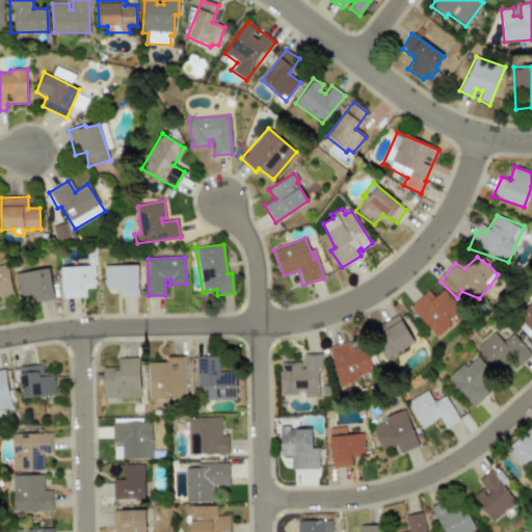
[(0,295),(11,294),(8,263),(0,263),(0,295)]
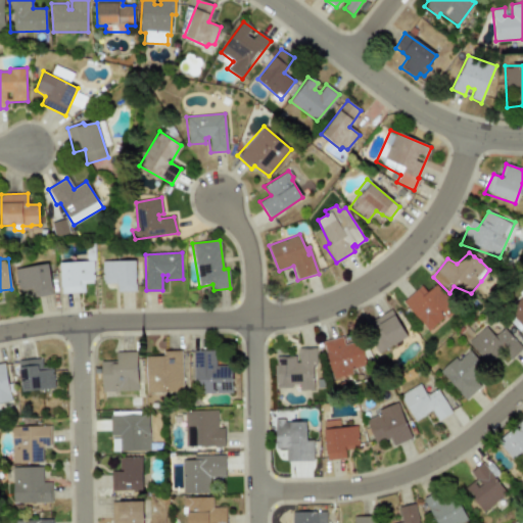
[(59,263),(92,260),(93,282),(84,284),(85,292),(61,293),(59,263)]
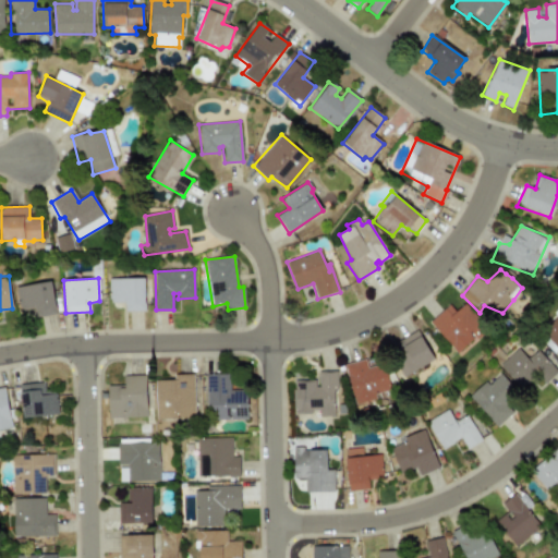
[(108,279),(144,278),(144,311),(125,312),(124,302),(109,303),(108,279)]
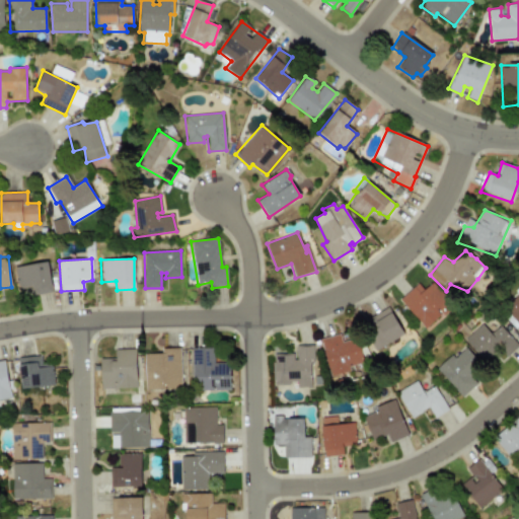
[(14,267),(47,262),(53,291),(33,295),(33,287),(18,289),(14,267)]
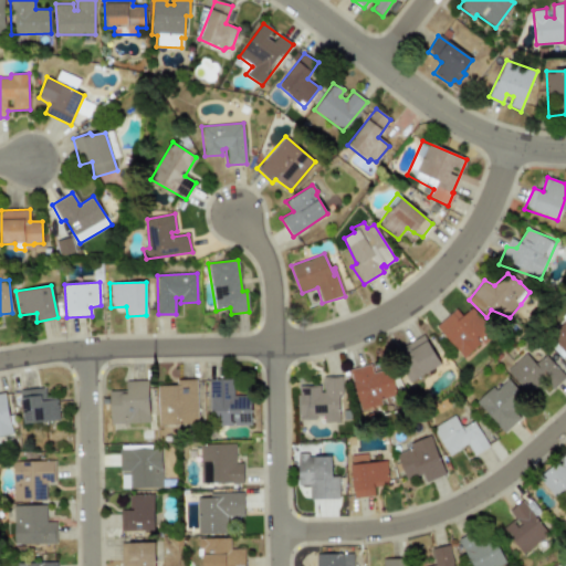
[(454,311),(461,316),(472,310),(492,333),(464,358),(432,327),(454,311)]
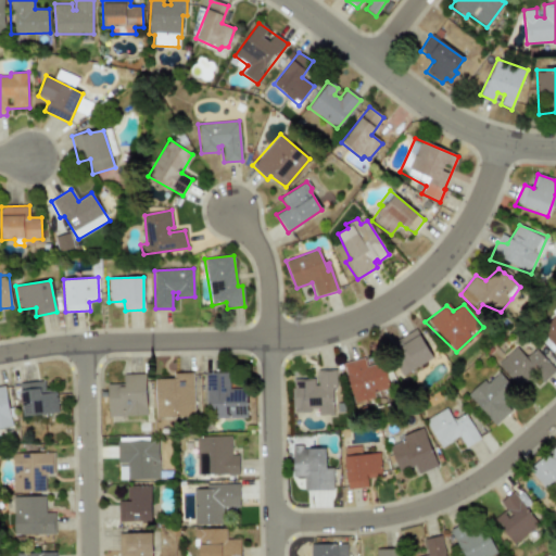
[(555,350),(555,313),(539,329),(550,340),(545,344),(551,351),(554,348),(555,350)]
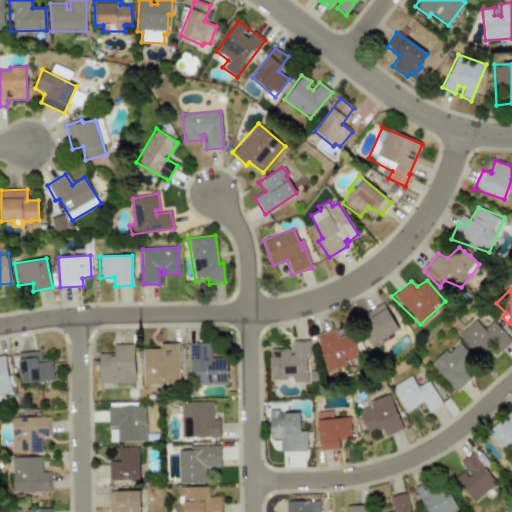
[(382,303),(398,330),(370,346),(356,316),(382,303)]
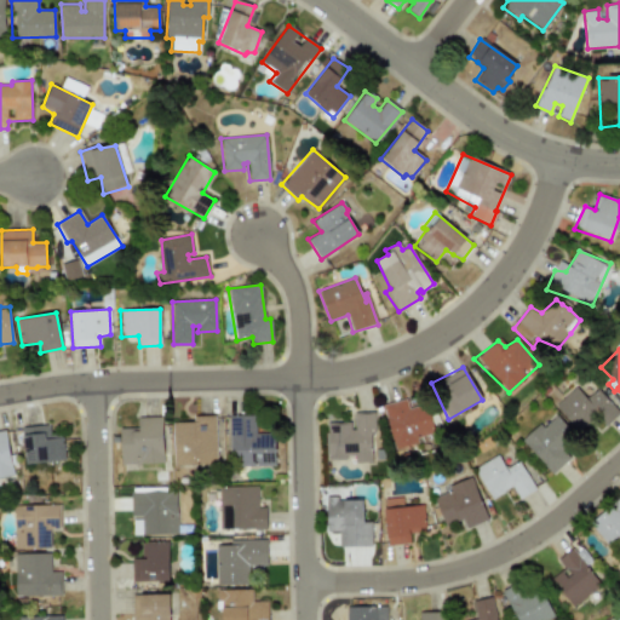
[(556,405),(574,388),(590,401),(601,390),(616,412),(610,422),(600,414),(577,431),(556,405)]
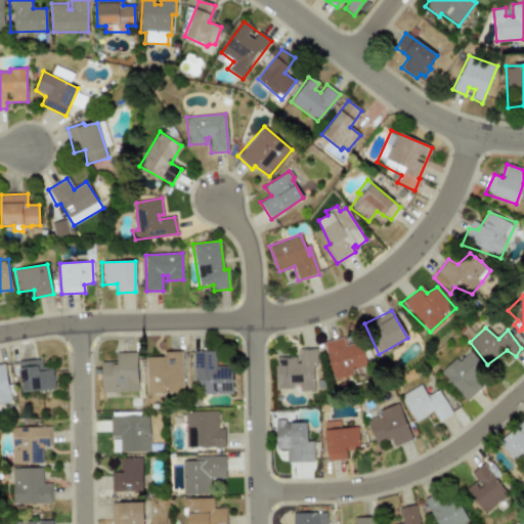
[(324,342),(345,337),(346,345),(360,342),(369,366),(352,369),(352,375),(333,380),(324,342)]
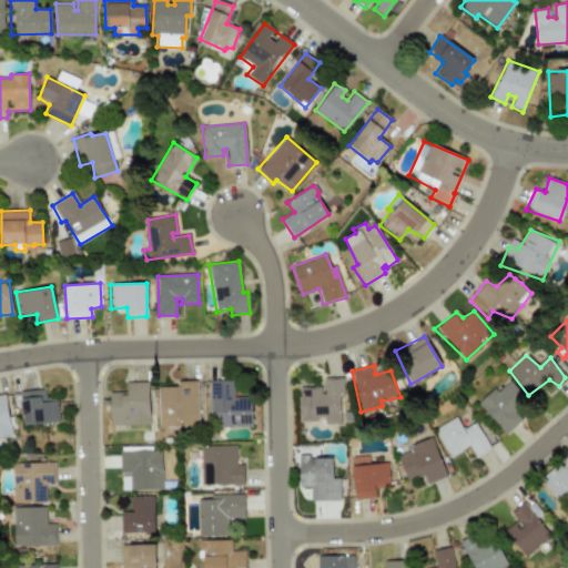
[(321,386),(300,386),(301,423),(317,422),(317,417),(325,417),(326,425),(341,423),(338,397),(343,396),(342,378),(325,378),(325,386),(321,386)]
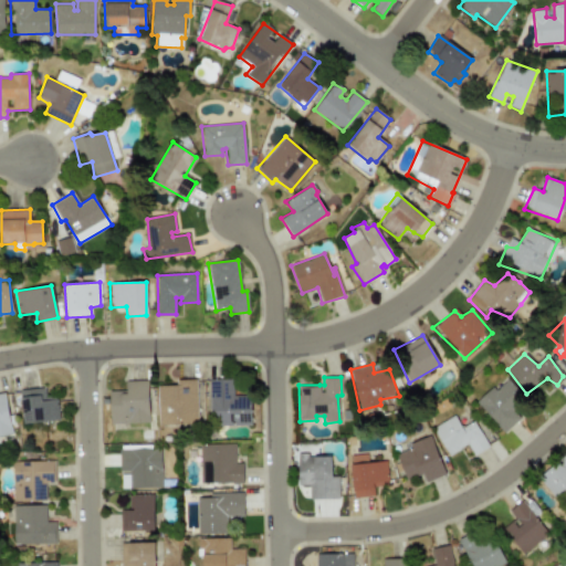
[(209,380),(210,425),(251,423),(250,396),(233,396),(232,378),(209,380)]
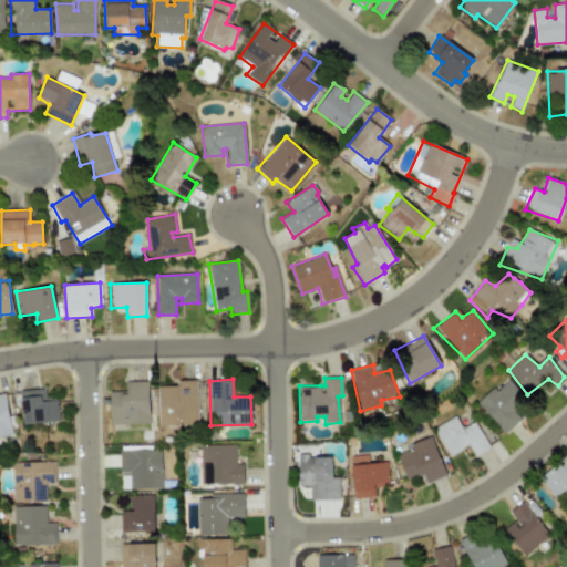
[(112,424),(148,423),(147,381),(123,382),(126,390),(109,392),(112,424)]
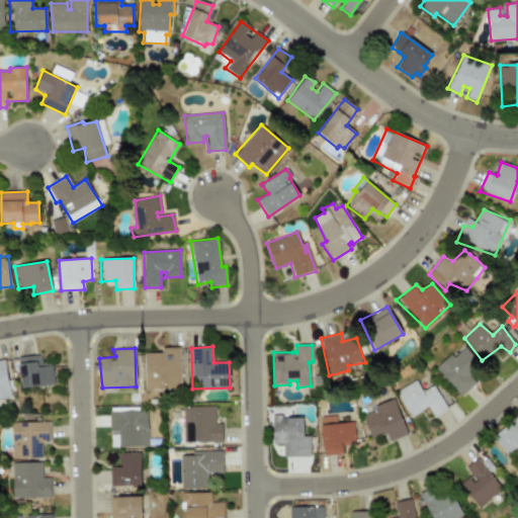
[(145,353),(161,353),(161,348),(179,348),(180,387),(145,389),(145,353)]
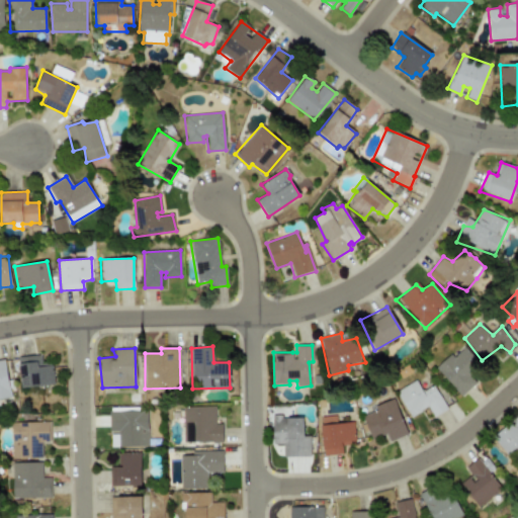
[(437,368),(461,397),(477,381),(469,374),(479,362),(466,348),(453,357),(450,355),(441,364),(437,368)]
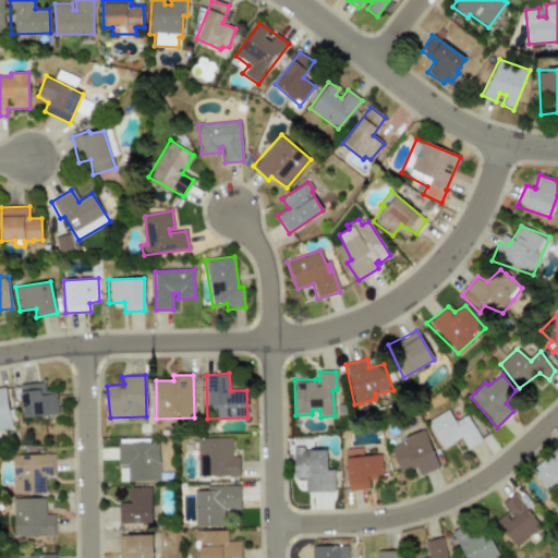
[(24,417),(20,385),(46,383),(46,395),(56,395),(58,413),(24,417)]
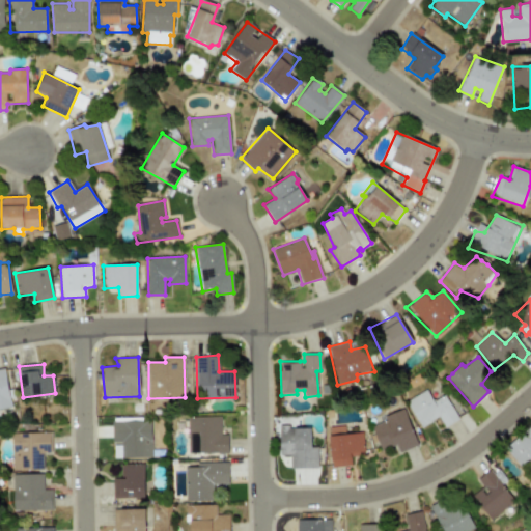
[(0,409),(10,408),(5,368),(0,368),(0,409)]
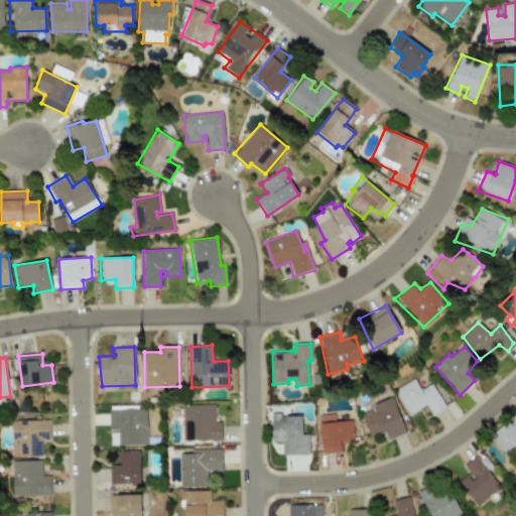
[(396,391),(414,379),(421,390),(431,383),(445,407),(432,415),(426,405),(409,415),(396,391)]
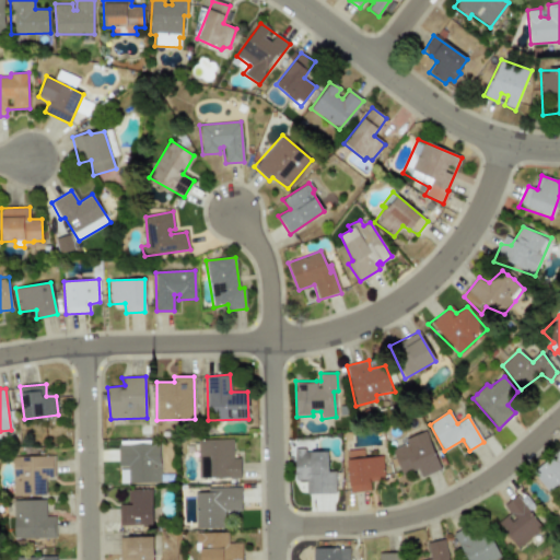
[(392,450),(407,443),(406,439),(426,430),(441,469),(412,482),(409,470),(401,475),(392,450)]
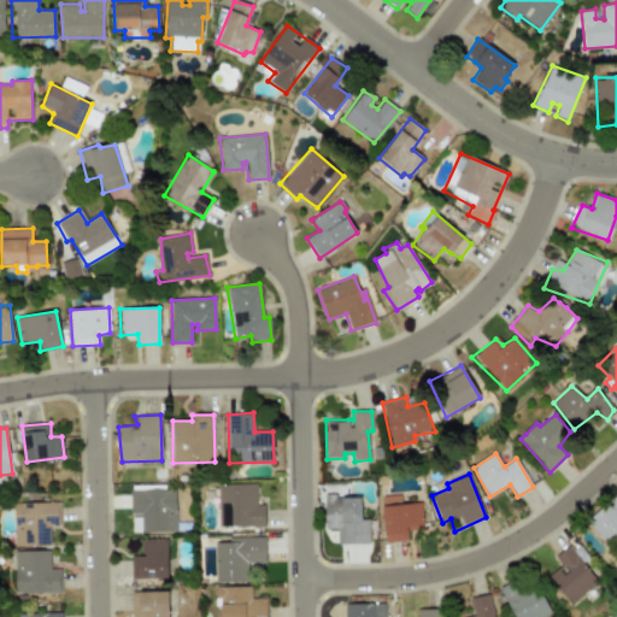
[(218,486),(256,485),(256,504),(264,505),(265,526),(217,527),(218,486)]
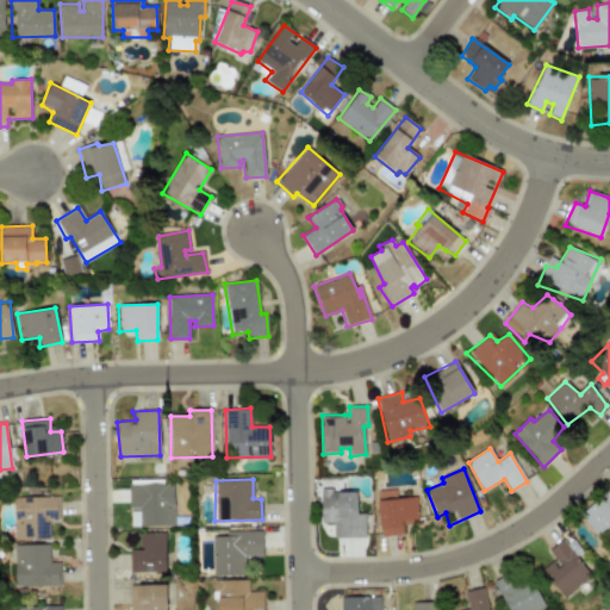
[(128,486),(170,484),(175,526),(141,527),(141,509),(129,508),(128,486)]
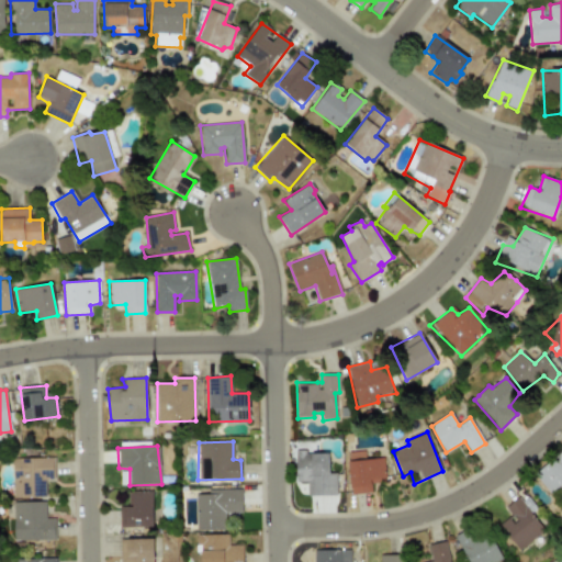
[(304,453),(326,454),(328,474),(335,475),(337,495),(307,495),(306,482),(298,482),(295,450),(305,449),(304,453)]
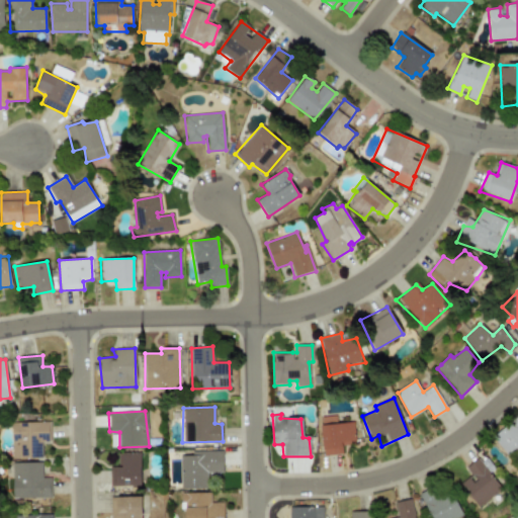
[(321,417),(338,414),(341,424),(353,422),(355,441),(342,441),(342,453),(324,456),(321,417)]
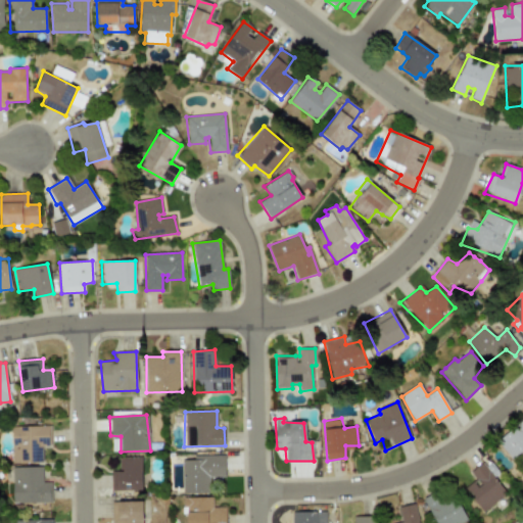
[(512,459),(522,450),(522,422),(522,421),(497,440),(512,459)]
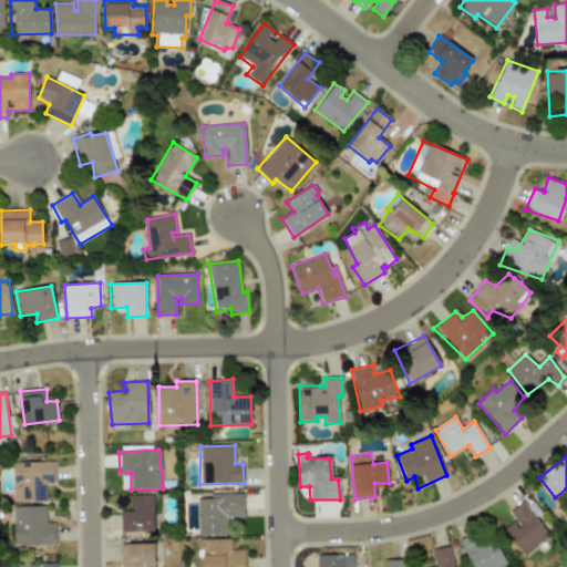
[(47,501),(16,501),(14,464),(53,463),(53,484),(44,483),(47,501)]
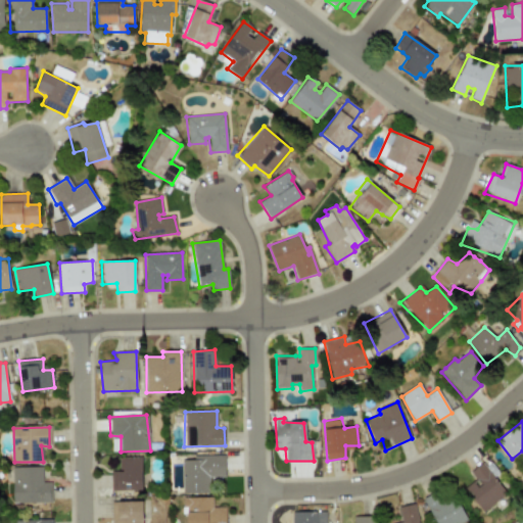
[(184,492),(208,492),(209,476),(225,476),(224,456),(181,458),(184,492)]
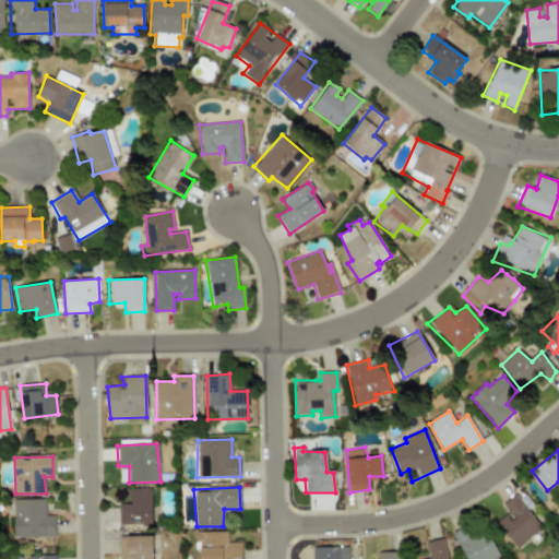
[(119,504),(129,503),(128,491),(151,489),(152,523),(118,524),(119,504)]
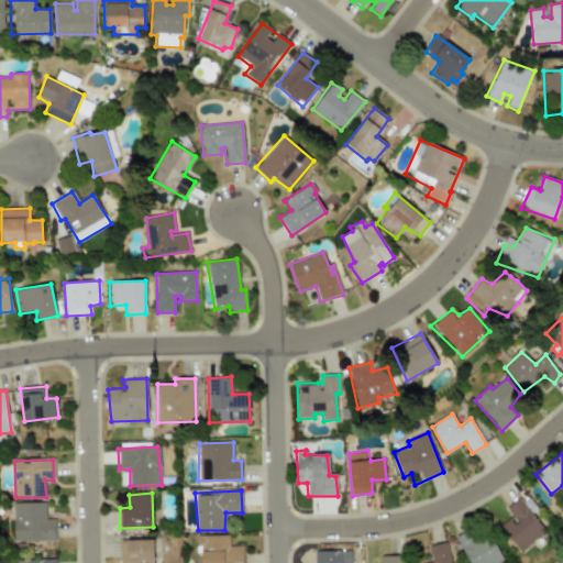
[(519,551),(545,530),(519,497),(506,508),(511,515),(498,526),(519,551)]
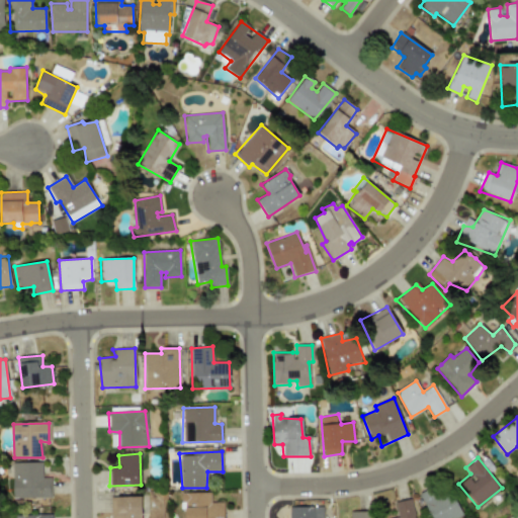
[(50,496),(14,498),(13,462),(40,461),(42,478),(49,479),(50,496)]
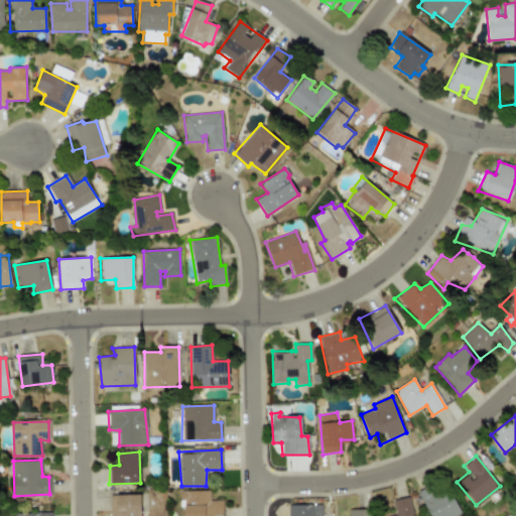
[(454,515),(461,513),(447,487),(438,492),(433,483),(416,491),(428,515),(454,515)]
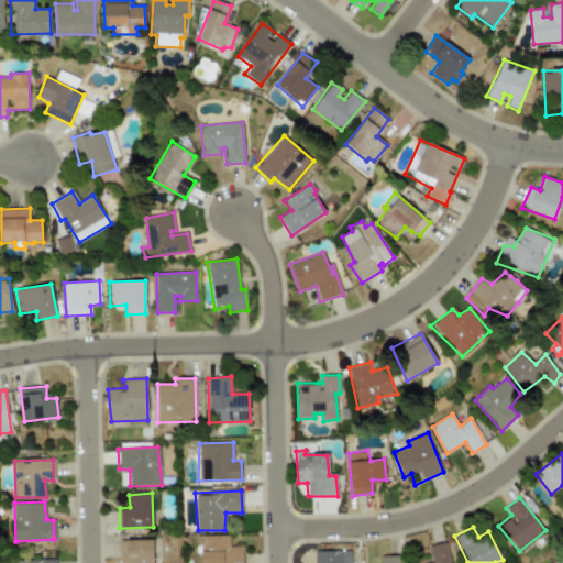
[(243,562),(243,545),(229,545),(229,534),(197,536),(197,545),(200,545),(200,562),(243,562)]
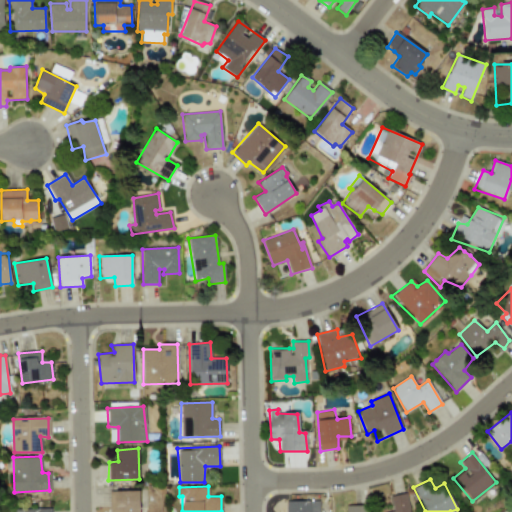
[(109,491),(109,511),(139,511),(139,490),(109,491)]
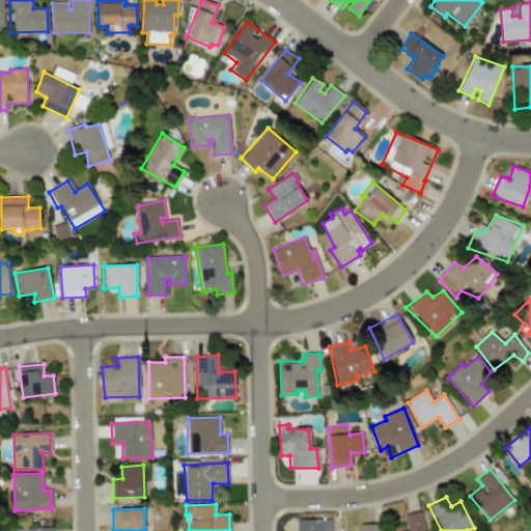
[(424,530),(421,510),(398,514),(400,530),(394,530),(424,530)]
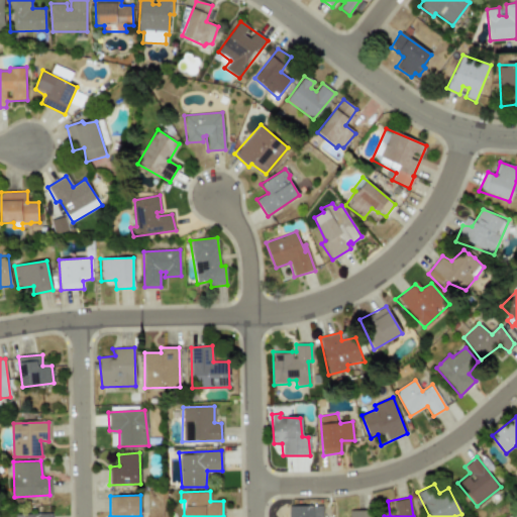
[(321,516),(321,505),(288,506),(288,516),(321,516)]
